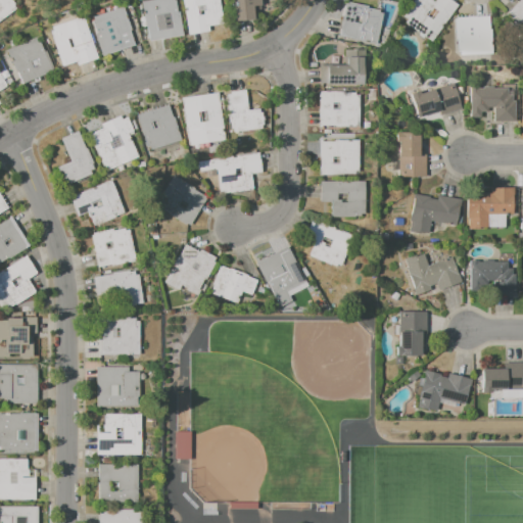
[(0,0),(13,0),(19,8),(0,21),(0,0)]
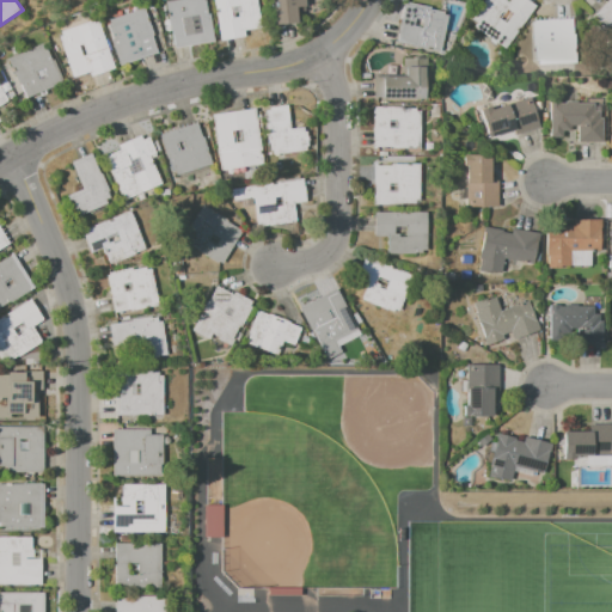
[(165,5),(189,0),(201,0),(202,2),(203,2),(206,14),(208,14),(213,41),(173,49),(165,5)]
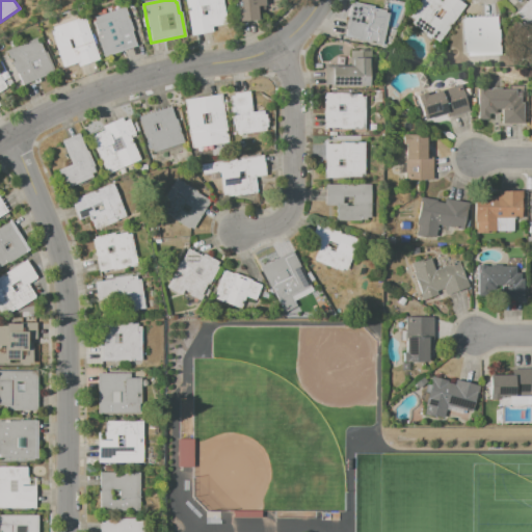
[(185,0),(220,0),(224,19),(210,21),(212,32),(191,35),(185,0)]
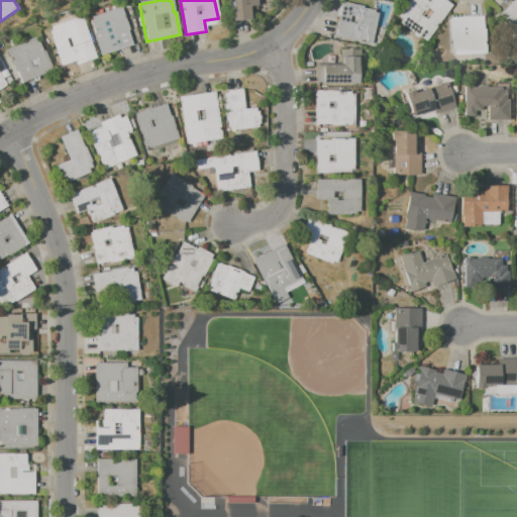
[(226,0),(256,0),(257,9),(249,10),(250,20),(229,22),(226,0)]
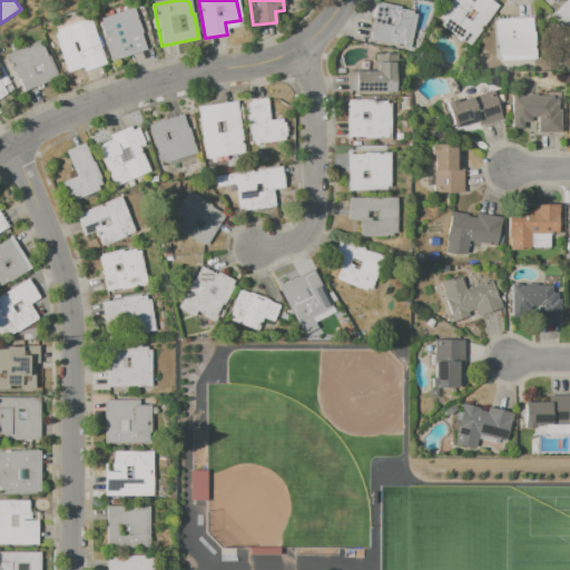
[(451,0),(467,0),(473,5),(475,0),(488,0),(499,8),(471,47),(442,27),(444,23),(438,19),(451,0)]
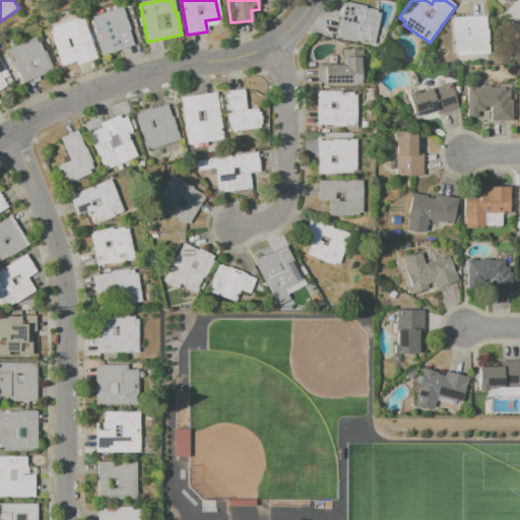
[(515,0),(517,0),(519,2),(519,48),(494,21),(515,0)]
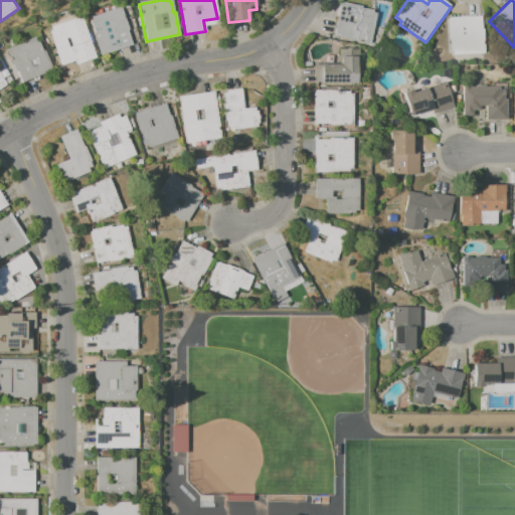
[(340,5),(373,12),(367,44),(334,37),(340,5)]
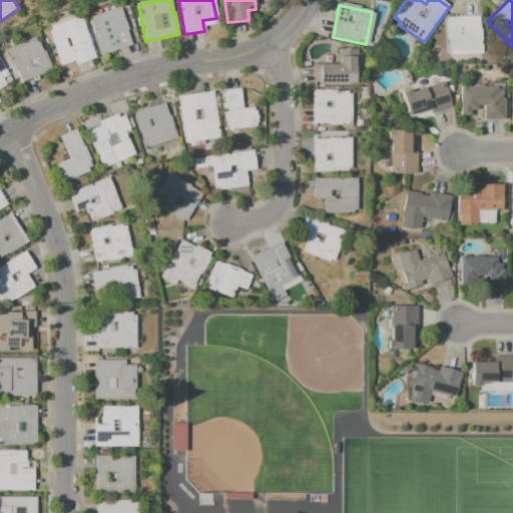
[(91,18),(120,8),(132,45),(99,56),(92,33),(94,33),(90,22),(92,22),(91,18)]
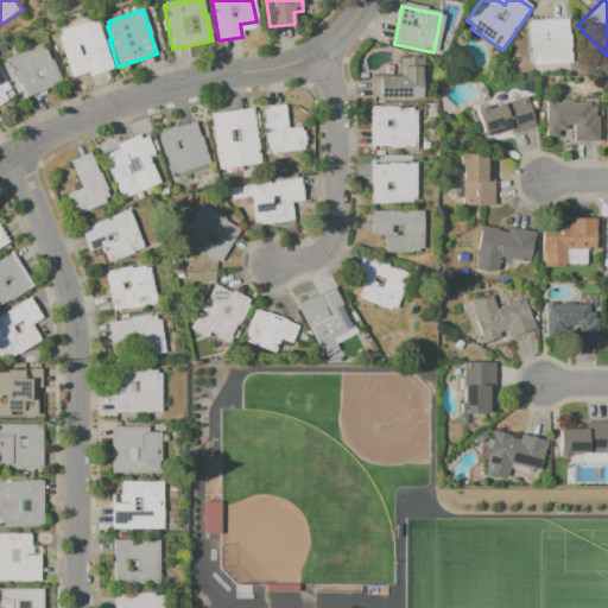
[(59,32),(95,20),(112,69),(89,77),(84,65),(69,70),(59,44),(63,43),(59,32)]
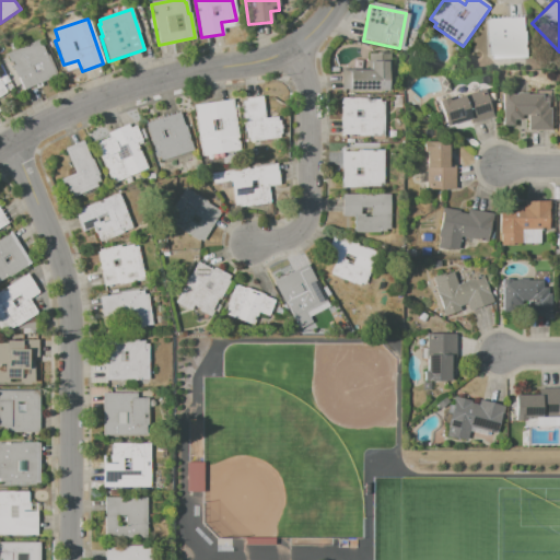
[(487,20),(524,19),(526,58),(492,59),(491,56),(490,56),(489,44),(488,44),(487,20)]
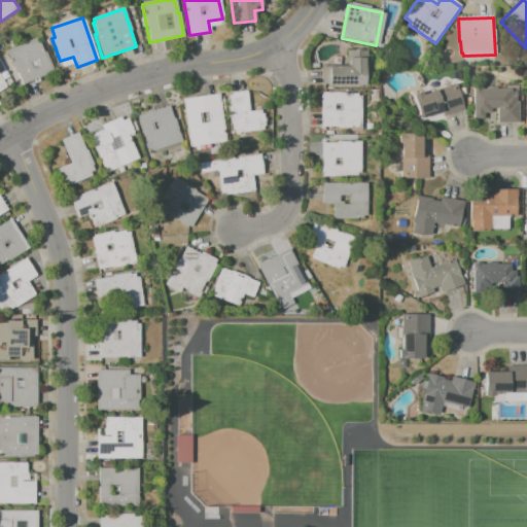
[(3,51),(35,39),(36,42),(38,41),(43,53),(45,51),(54,72),(22,85),(12,63),(8,64),(3,51)]
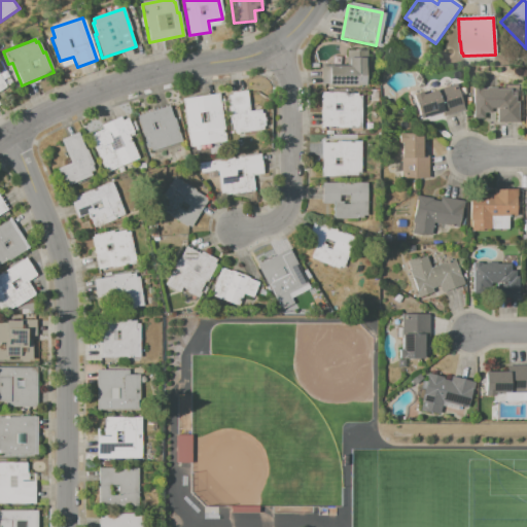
[(321,66),(347,66),(347,51),(367,51),(367,85),(321,85),(321,66)]
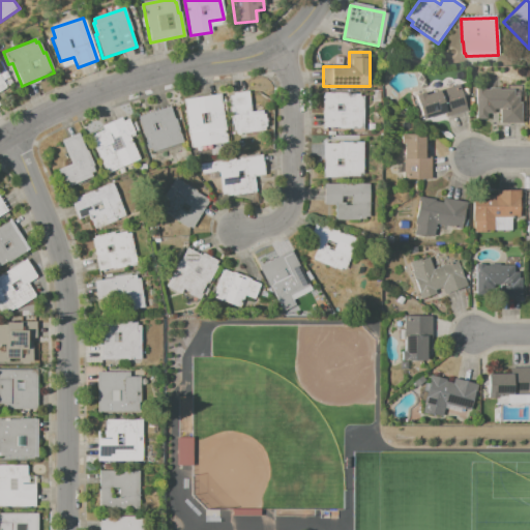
[(413,96),(422,93),(423,96),(458,85),(466,112),(446,118),(444,114),(421,121),(413,96)]
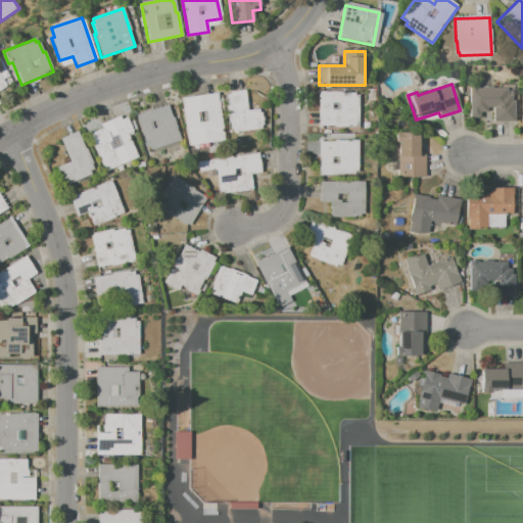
[(470,88),(507,89),(507,95),(511,95),(511,102),(515,103),(515,124),(493,123),(493,108),(486,108),(486,112),(480,112),(480,119),(470,119),(470,88)]
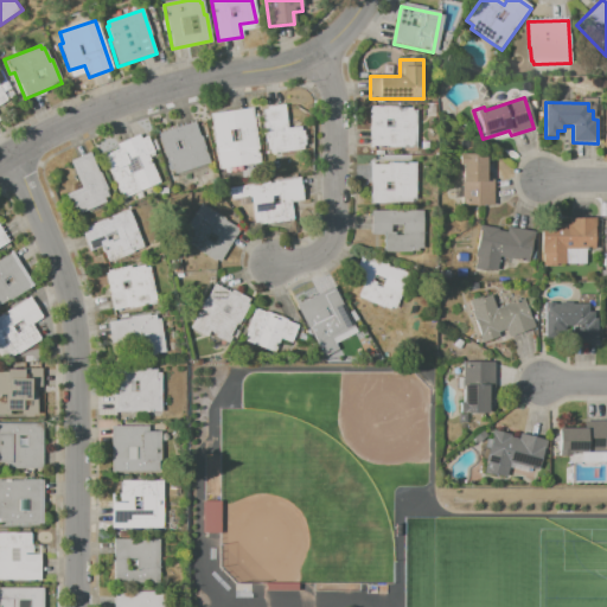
[(370,107),(410,107),(410,112),(416,112),(416,148),(370,148),(370,107)]
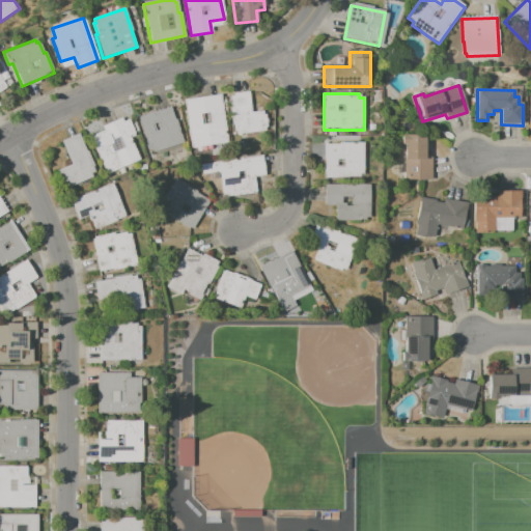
[(227,98),(249,94),(251,114),(264,112),(267,131),(232,136),(227,98)]
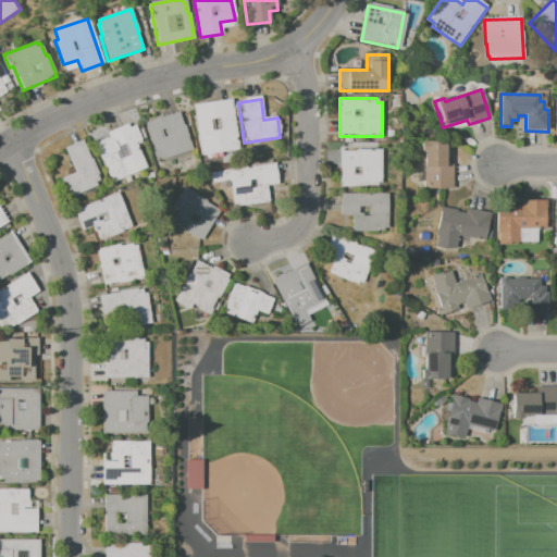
[(195,104),(231,100),(237,150),(201,156),(195,104)]
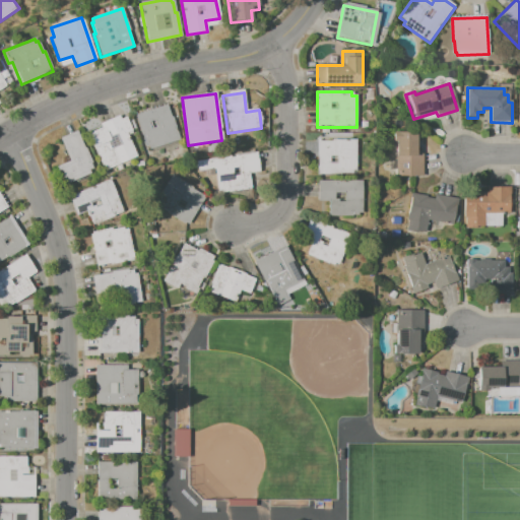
[(135,116),(167,106),(179,140),(147,151),(135,116)]
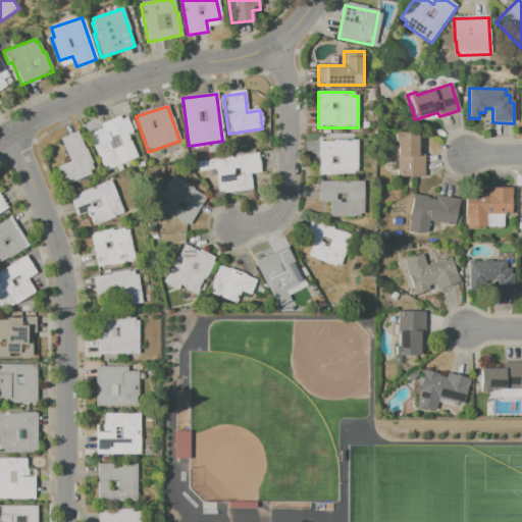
[(90,134),(101,129),(100,124),(118,117),(120,122),(126,119),(133,135),(128,136),(138,158),(104,171),(90,134)]
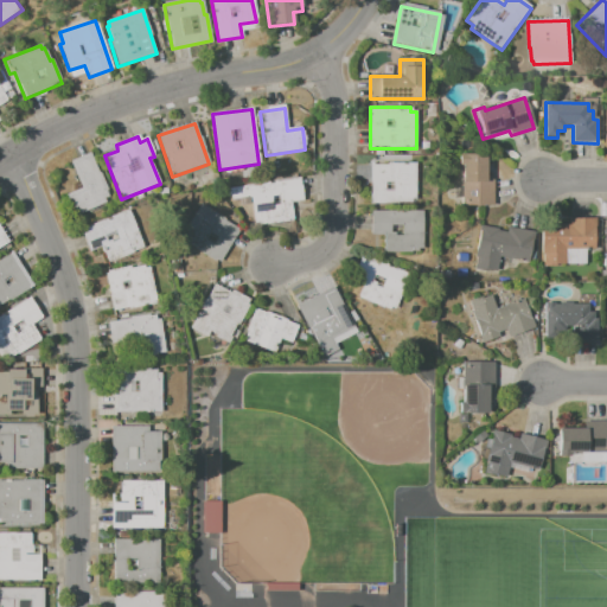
[(70,161),(89,154),(102,183),(106,181),(114,199),(78,213),(69,193),(82,187),(70,161)]
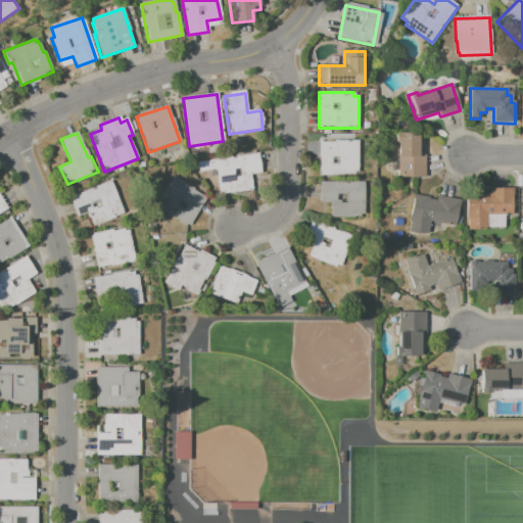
[(394,134),(418,134),(418,157),(425,157),(425,178),(398,178),(398,144),(393,144),(394,134)]
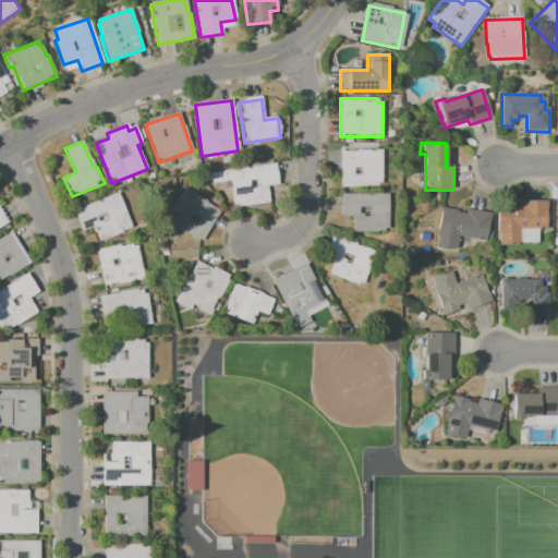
[(342,152),(381,152),(381,186),(342,186),(342,152)]
